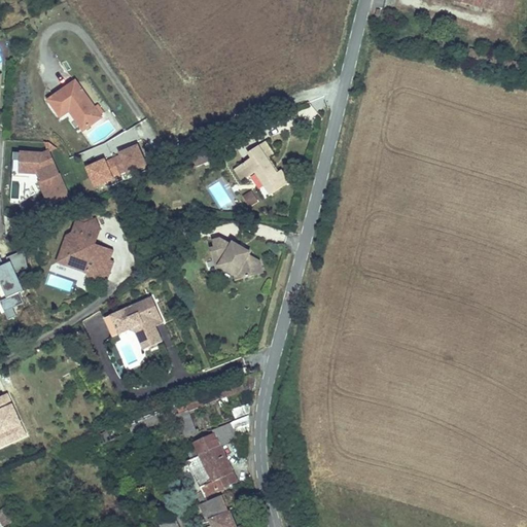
[(501,59),(498,70),(517,75),(520,63),(501,59)]
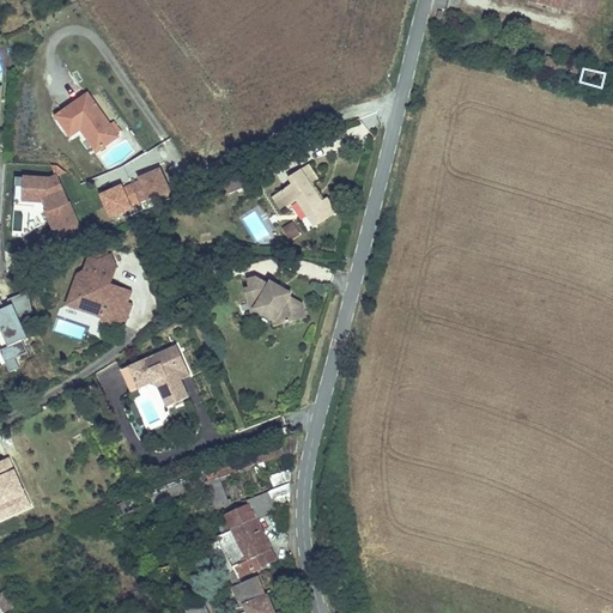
[(109,126),(87,95),(58,116),(71,137),(83,128),(85,132),(83,133),(97,152),(119,137),(116,134),(121,131),(115,122),(109,126)]
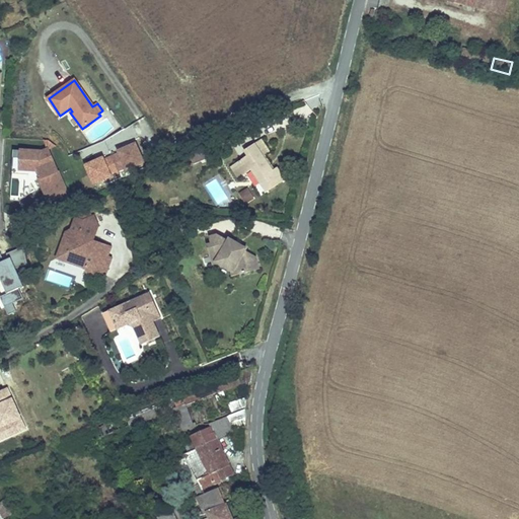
[(270,152),(262,140),(254,144),(264,157),(270,153),(270,152)]
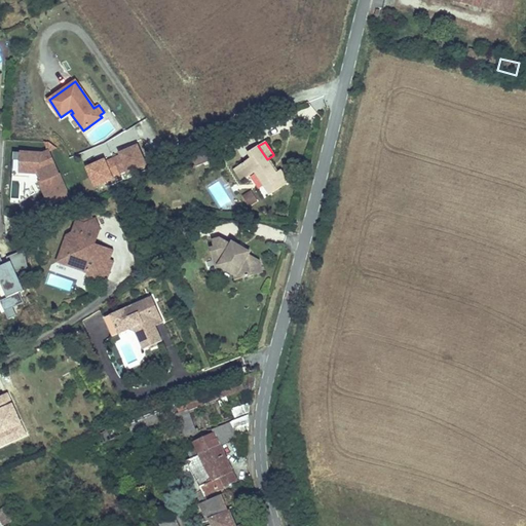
[(105,159),(87,167),(96,187),(114,179),(113,177),(127,170),(128,172),(147,164),(138,145),(120,153),(121,155),(106,161),(105,159)]
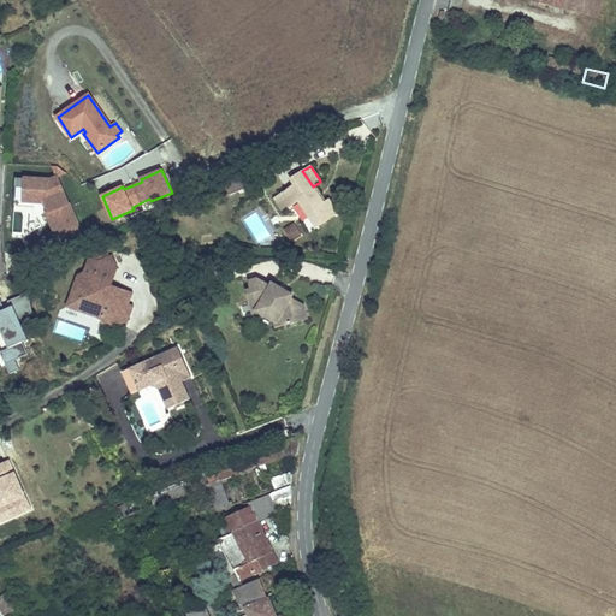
[(324,203),(313,187),(302,171),(291,178),(295,184),(276,197),(284,212),(294,206),(300,202),(317,227),(338,214),(329,200),(324,203)]
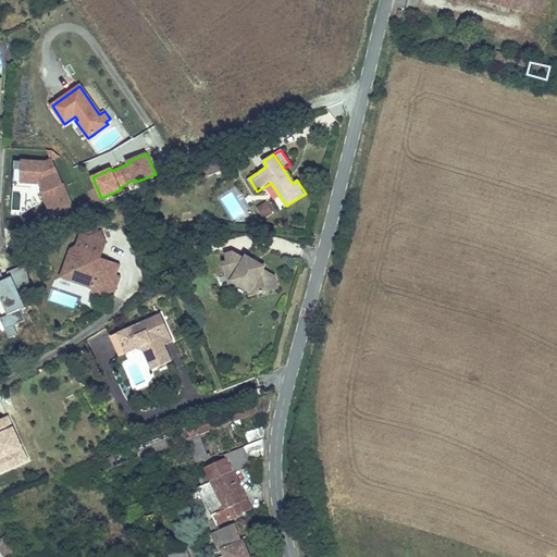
[(46,161),(23,159),(23,161),(23,182),(44,184),(46,190),(40,193),(52,218),(75,207),(52,159),(46,161)]
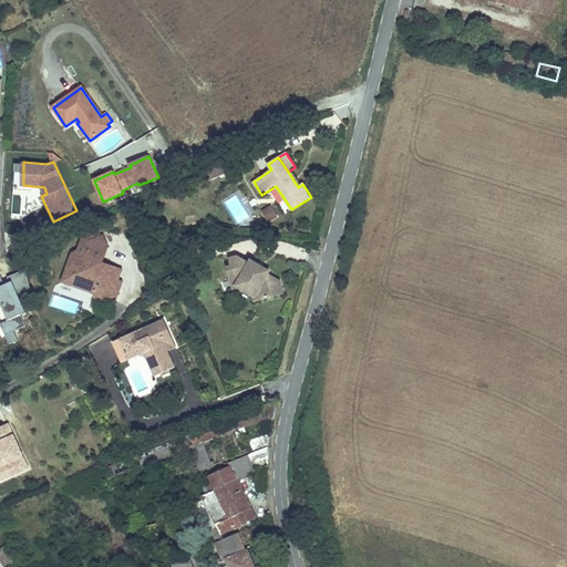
[(23,185),(23,164),(16,164),(16,189),(32,189),(39,208),(42,207),(39,197),(41,196),(47,194),(44,187),(23,185)]
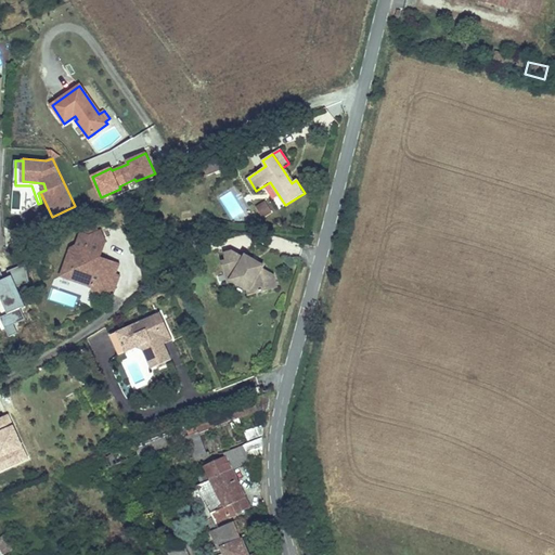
[(254,207),(261,220),(273,214),(266,201),(254,207)]
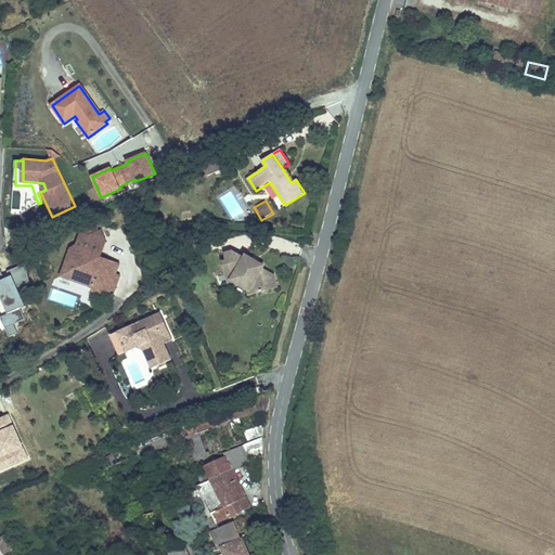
[(119,265),(104,260),(103,261),(101,261),(99,256),(100,254),(102,254),(106,241),(101,231),(90,236),(81,234),(76,246),(78,249),(78,250),(71,271),(75,272),(92,279),(94,284),(91,286),(91,287),(95,296),(105,291),(113,294),(119,276),(115,275),(119,265)]
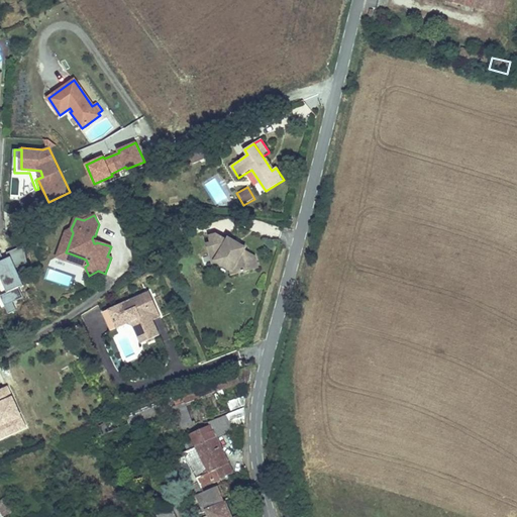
[(86,260),(70,253),(66,252),(73,233),(73,232),(71,229),(66,231),(57,257),(85,268),(85,267),(88,265),(86,260)]
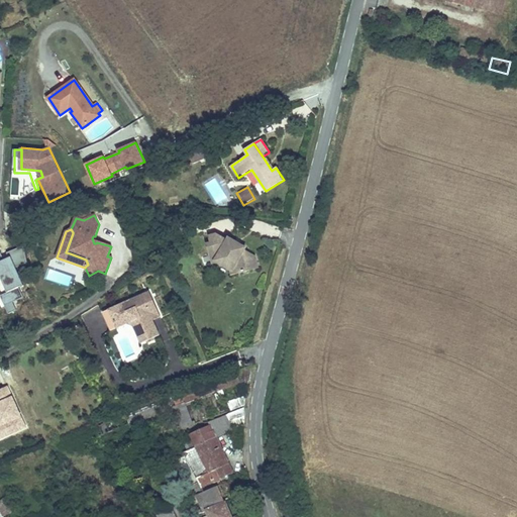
[(227,241),(215,234),(208,235),(208,243),(204,243),(208,255),(218,253),(234,264),(237,273),(249,270),(248,266),(255,265),(254,256),(243,250),(244,247),(238,244),(238,245),(233,243),(234,241),(228,238),(227,241)]
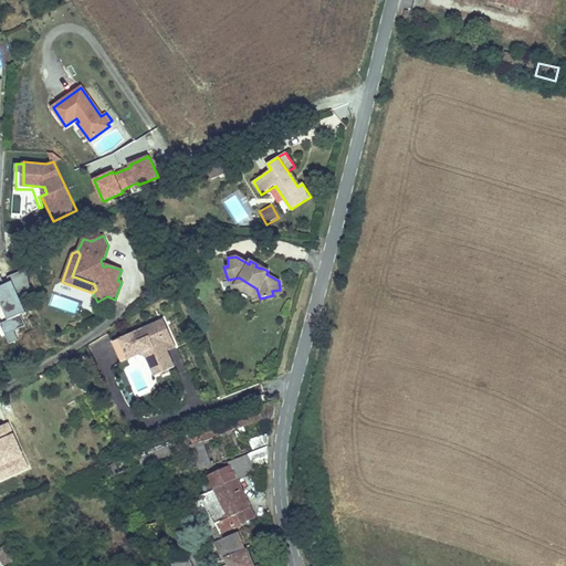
[(257,289),(239,278),(228,280),(230,286),(237,284),(252,293),(253,300),(260,299),(257,289)]
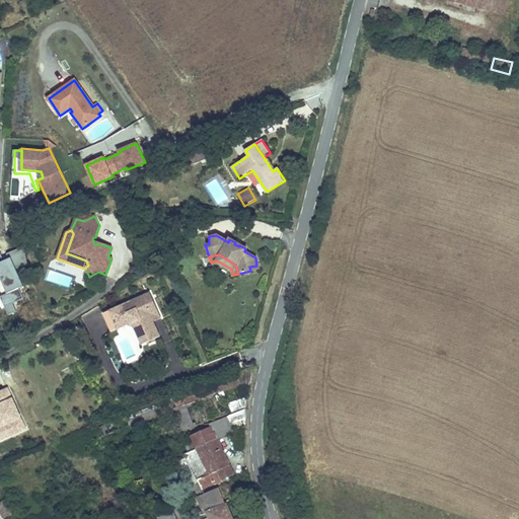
[(108,328),(130,319),(137,322),(146,344),(160,338),(153,322),(148,311),(155,307),(149,293),(102,314),(108,328)]
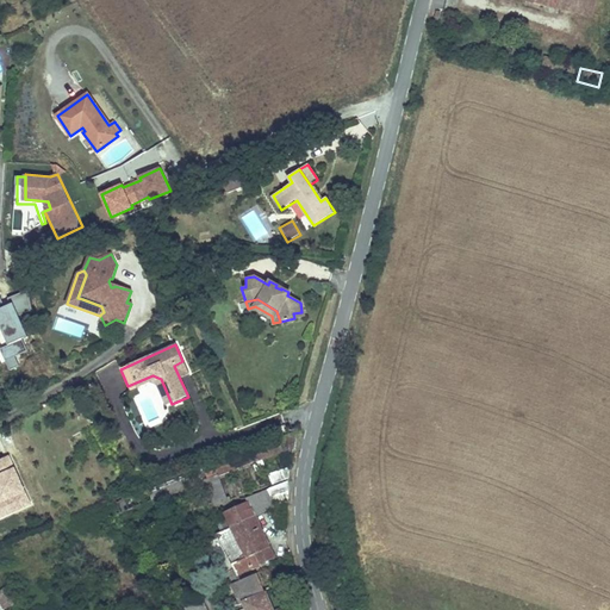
[(190,375),(182,361),(174,366),(180,379),(190,375)]
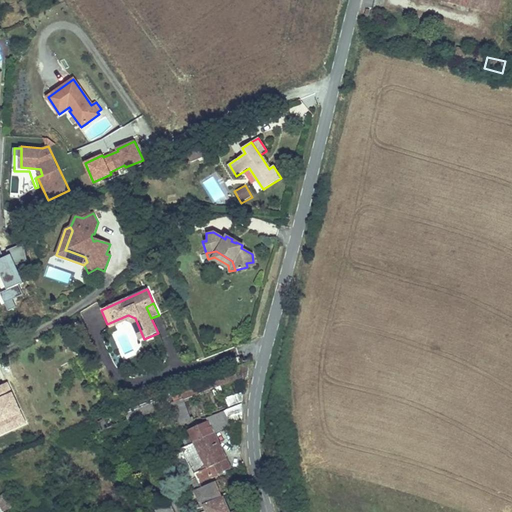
[(139,341),(144,339),(135,318),(128,315),(107,324),(109,329),(126,322),(131,324),(139,341)]
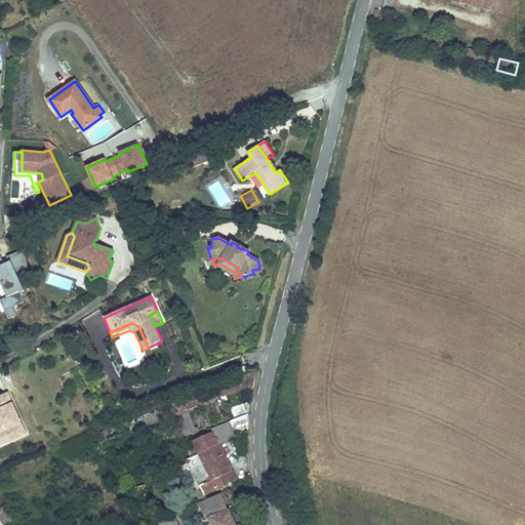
[(190,413),(189,410),(217,399),(218,401),(220,406),(229,402),(226,395),(246,388),(251,387),(253,387),(257,370),(191,397),(123,423),(101,433),(105,443),(131,433),(133,435),(178,416),(183,428),(179,429),(182,434),(185,433),(186,435),(197,431),(190,413)]
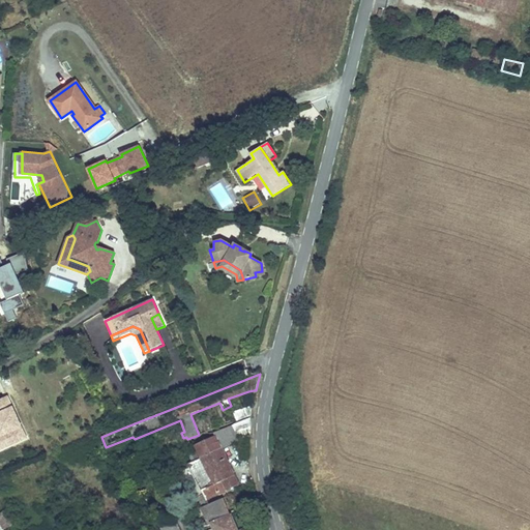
[(192,417),(221,405),(219,403),(190,414),(192,417)]
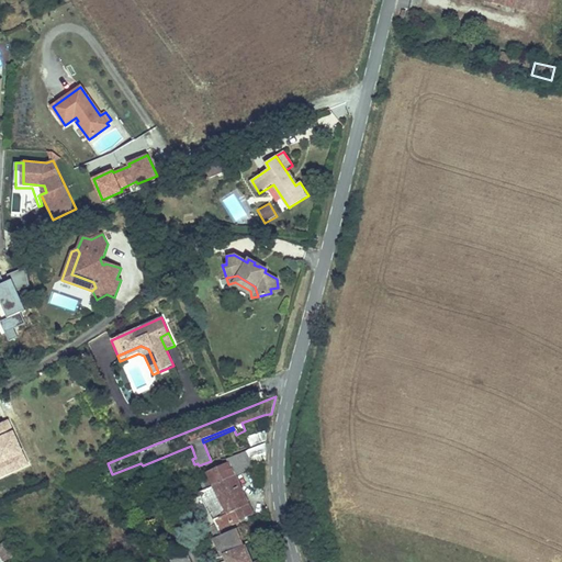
[(267,440),(268,430),(247,437),(251,447),(265,441),(267,440)]
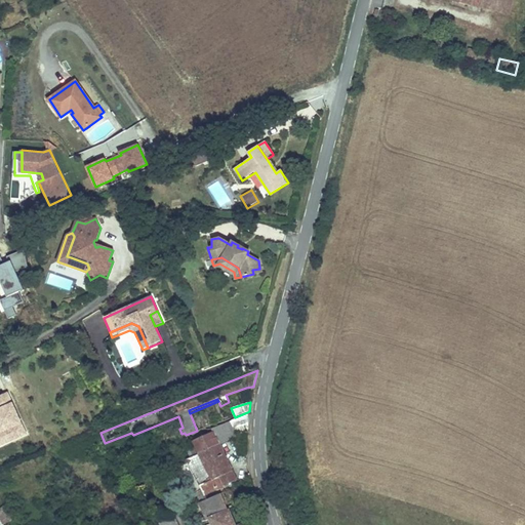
[(237,480),(220,445),(240,437),(239,434),(248,431),(248,415),(247,414),(211,429),(213,432),(194,440),(197,447),(200,454),(192,457),(179,463),(194,493),(188,496),(196,515),(225,501),(221,494),(206,500),(204,496),(237,480)]
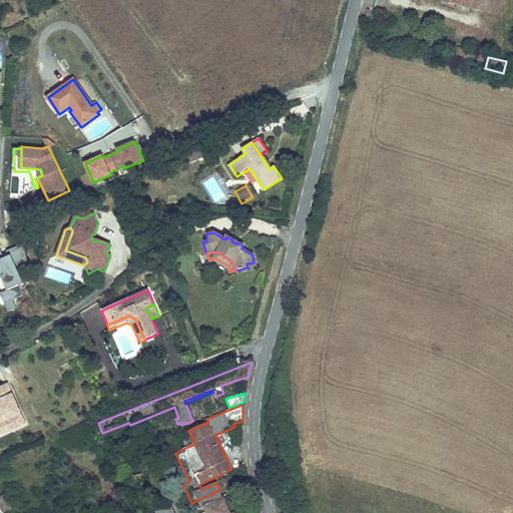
[(195,444),(192,437),(184,441),(187,447),(195,444)]
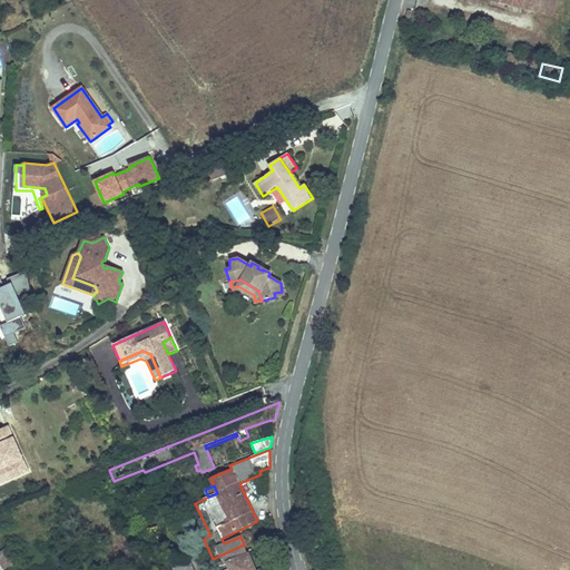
[(278,543),(277,536),(259,541),(262,549),(262,550),(278,543)]
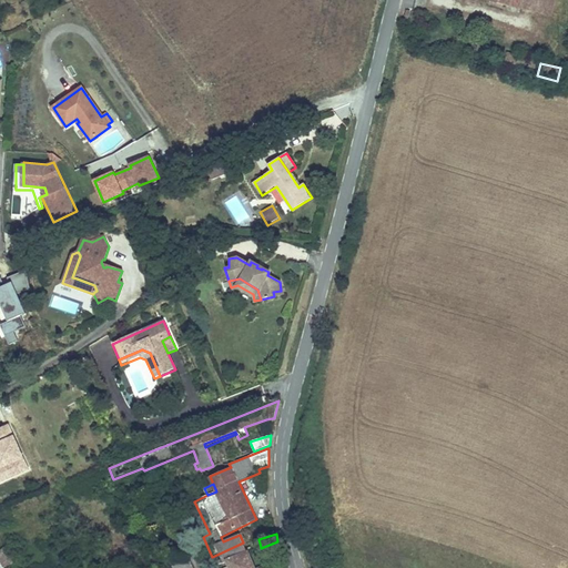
[(254,567),(243,543),(212,557),(215,567),(254,567)]
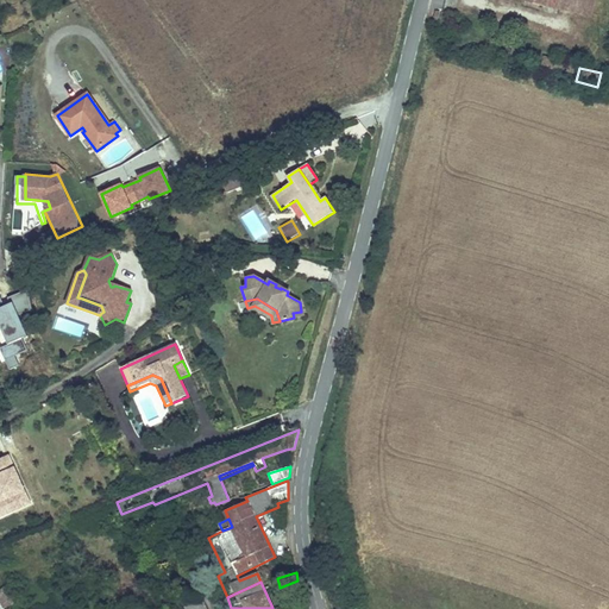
[(0,608),(2,608),(14,604),(6,586),(0,589),(0,608)]
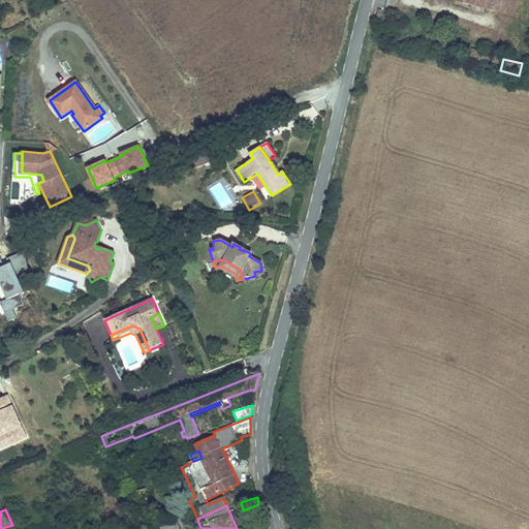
[(161,528),(174,528),(180,526),(177,519),(160,526),(161,527),(161,528)]
